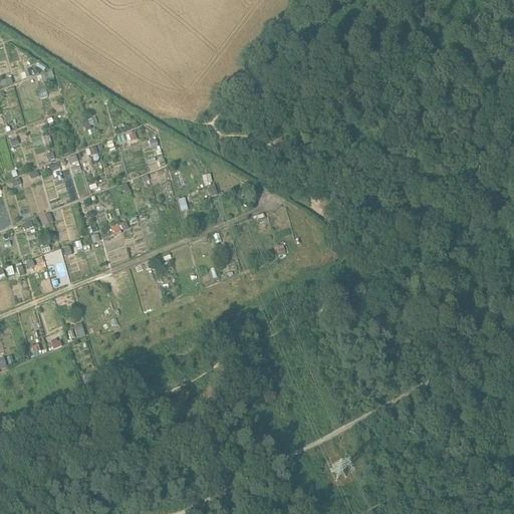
[(30,69),(20,72),(22,79),(32,75),(30,69)]
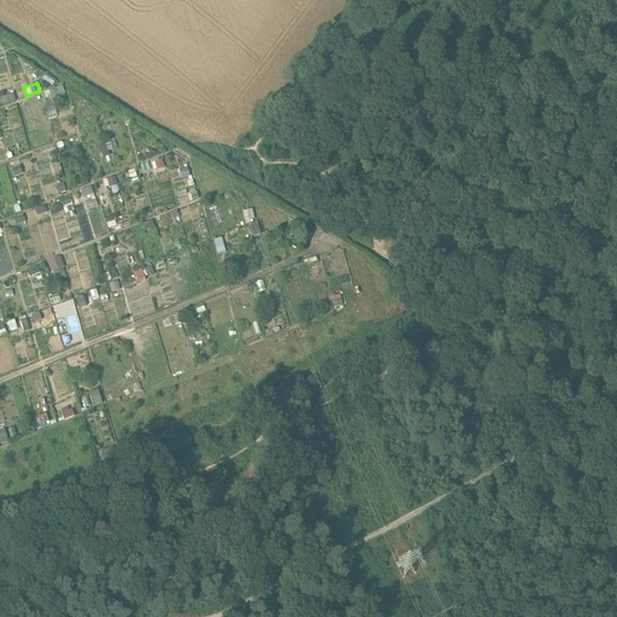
[(63,86),(50,90),(53,98),(65,93),(63,86)]
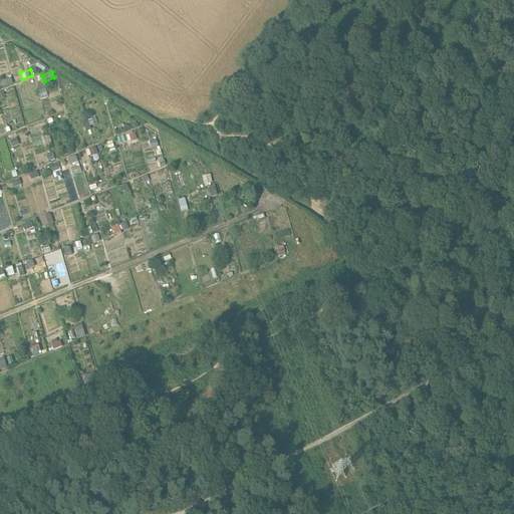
[(11,77),(3,80),(5,86),(13,83),(11,77)]
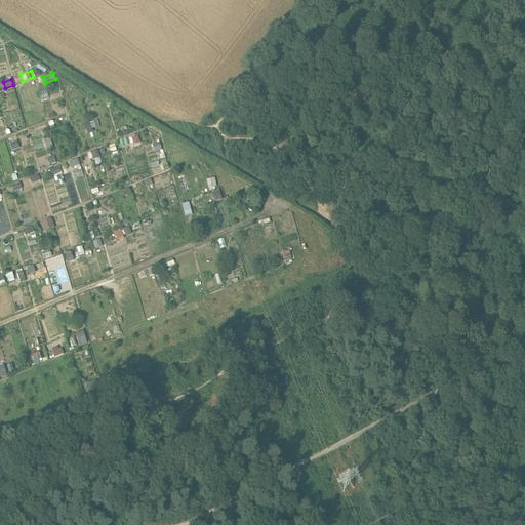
[(11,151),(17,149),(14,143),(9,145),(11,151)]
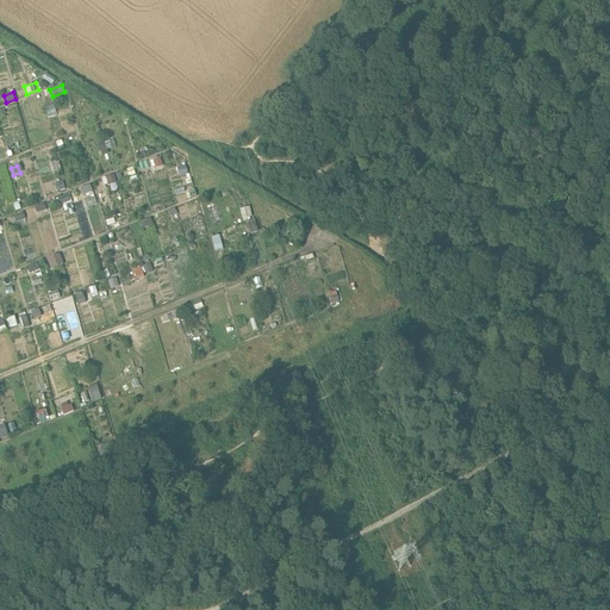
[(186,166),(178,168),(181,176),(188,174),(186,166)]
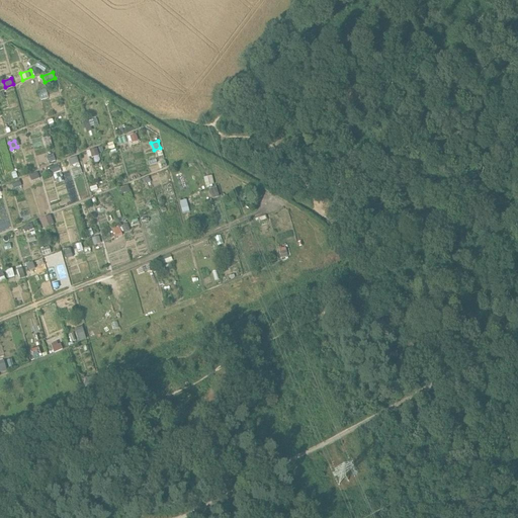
[(97,149),(90,151),(92,158),(99,155),(97,149)]
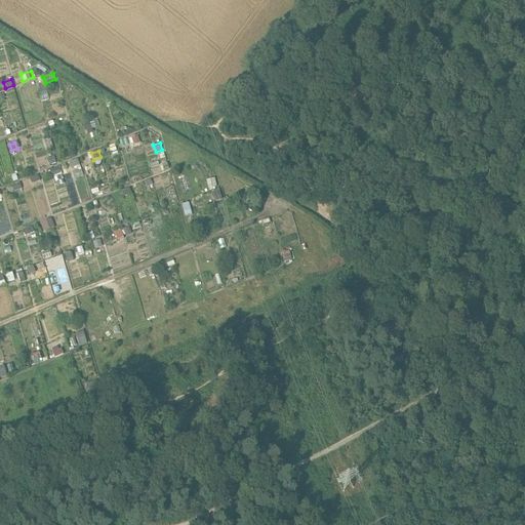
[(78,159),(70,162),(72,168),(80,165),(78,159)]
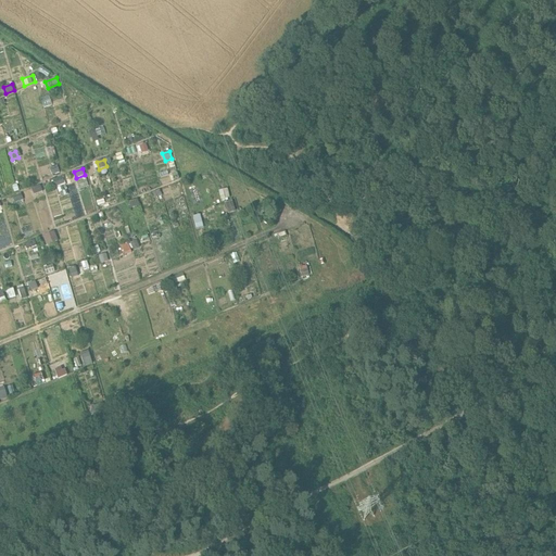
[(62,176),(53,180),(57,187),(64,182),(62,176)]
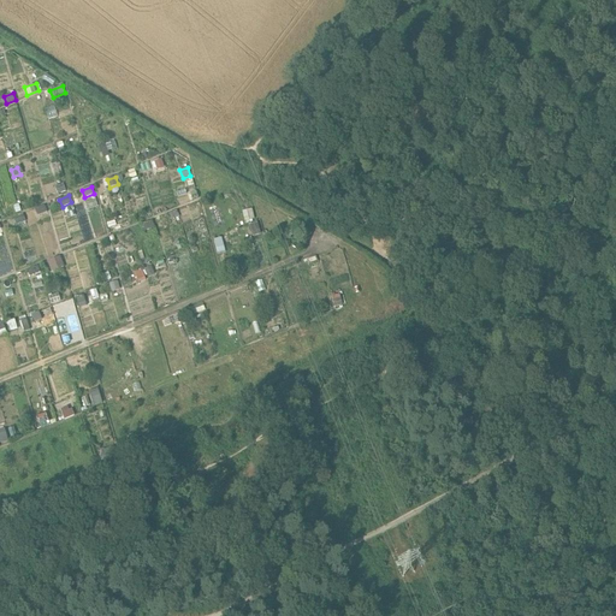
[(45,205),(35,209),(39,215),(48,211),(45,205)]
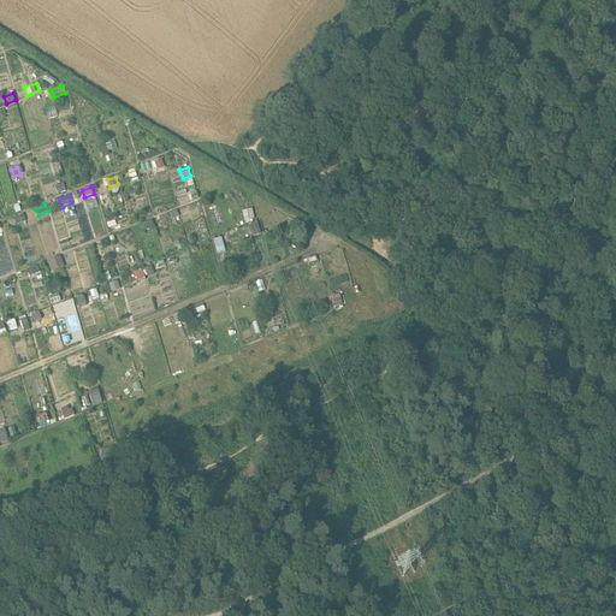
[(23,213),(15,217),(17,224),(27,220),(23,213)]
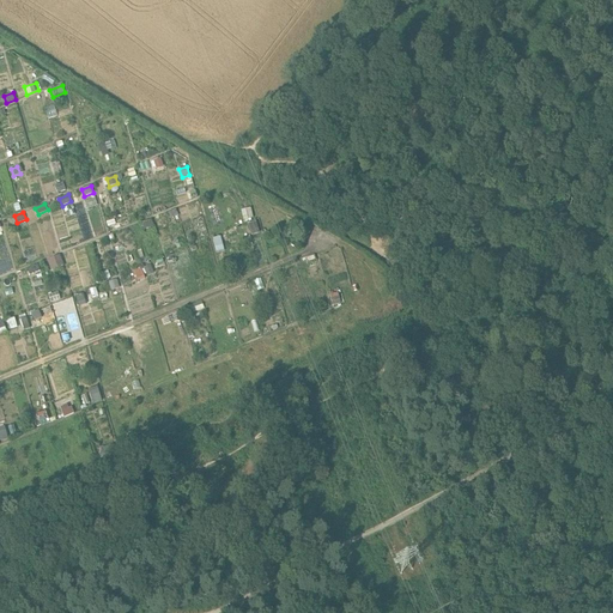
[(152,219),(145,222),(147,229),(155,226),(152,219)]
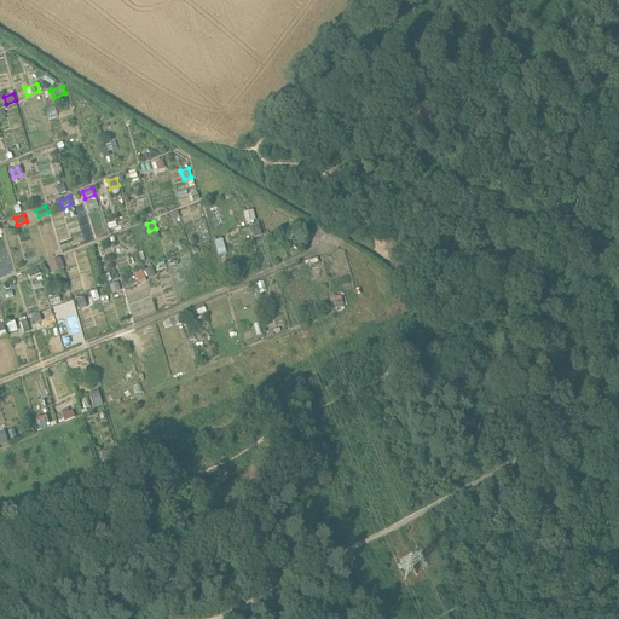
[(258,224),(249,226),(253,237),(261,235),(258,224)]
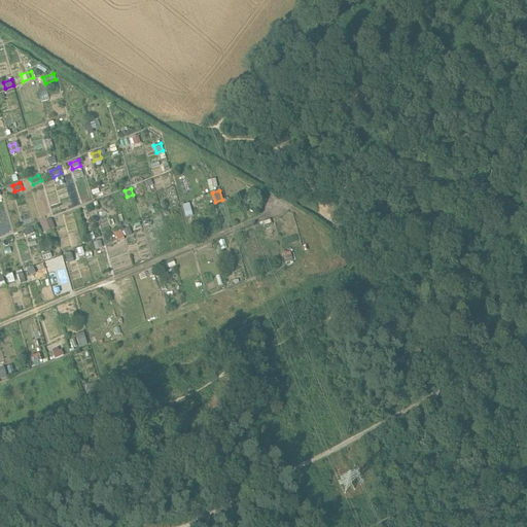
[(189,204),(182,206),(184,213),(191,212),(189,204)]
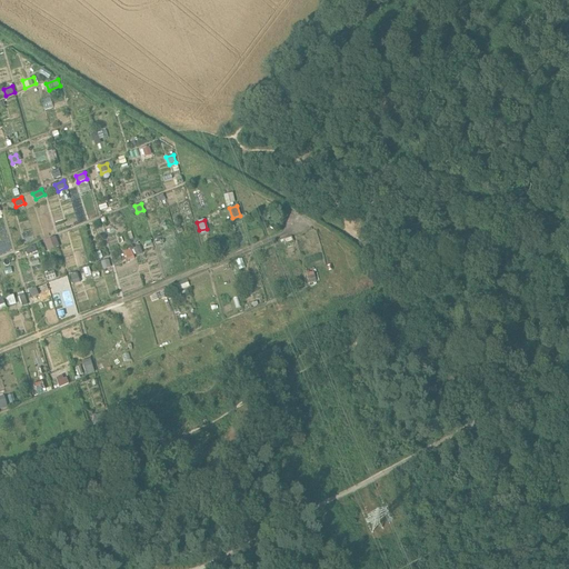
[(56,237),(47,240),(49,249),(59,246),(56,237)]
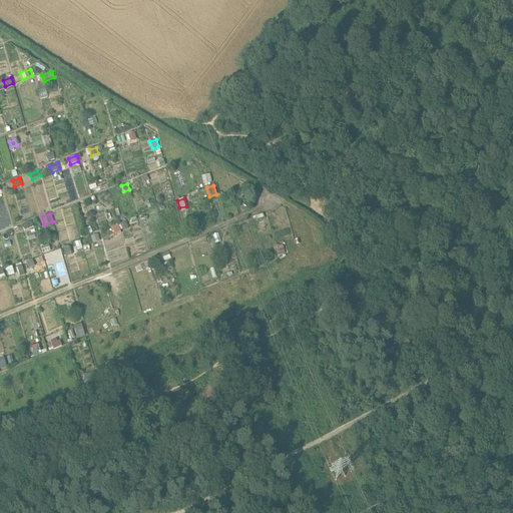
[(126,221),(121,223),(123,230),(129,228),(126,221)]
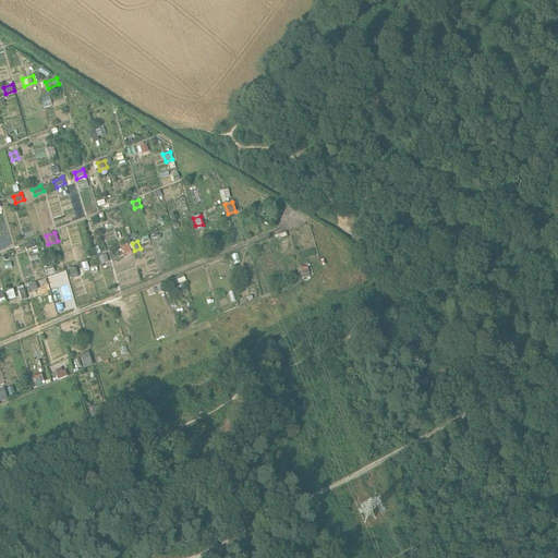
[(129,244),(122,247),(126,256),(133,254),(129,244)]
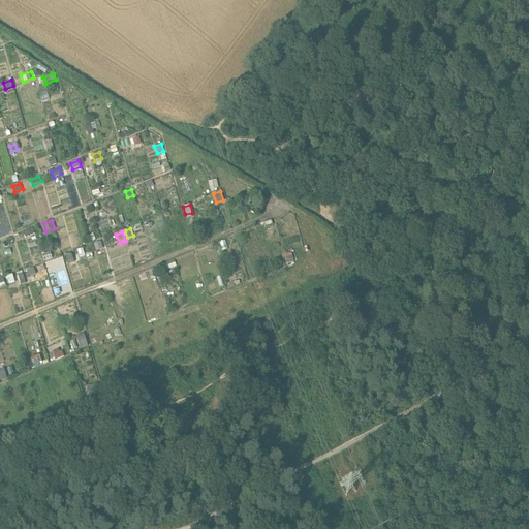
[(224,240),(219,242),(222,251),(227,249),(224,240)]
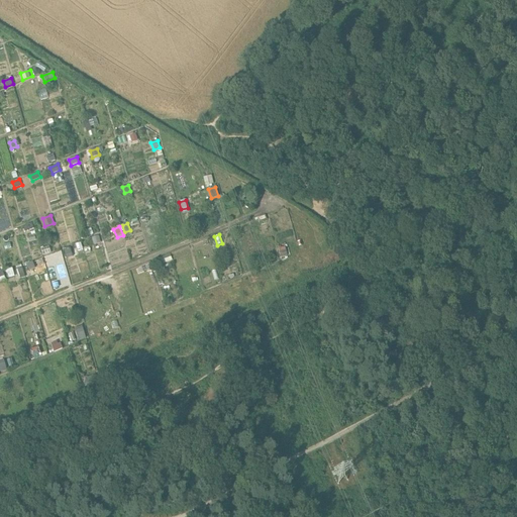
[(98,236),(91,237),(93,245),(100,243),(98,236)]
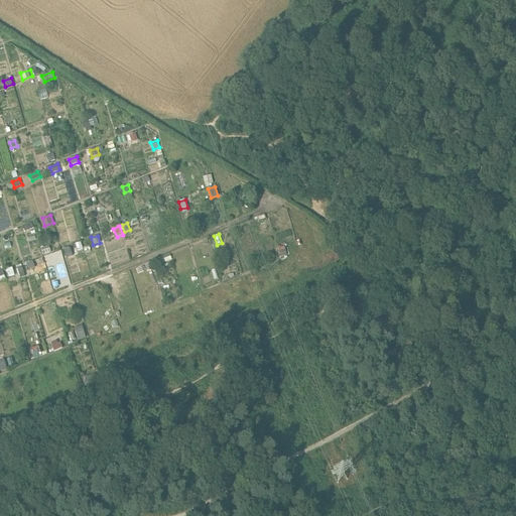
[(70,247),(62,249),(66,258),(72,256),(70,247)]
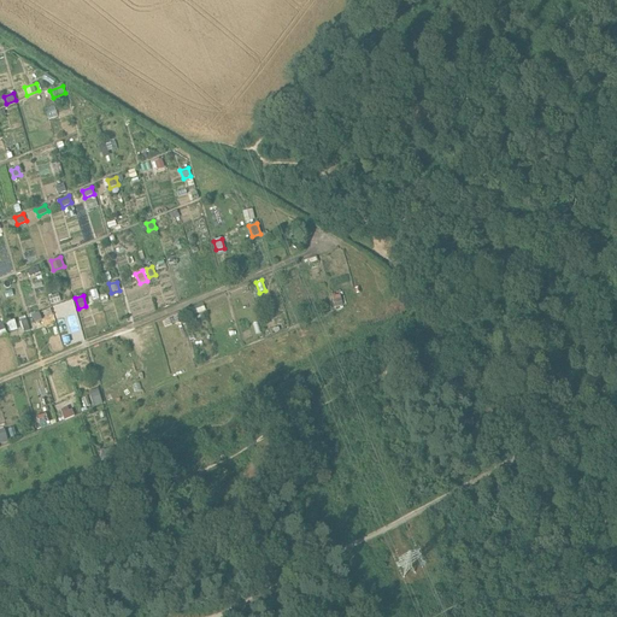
[(339,295),(331,297),(334,306),(342,304),(339,295)]
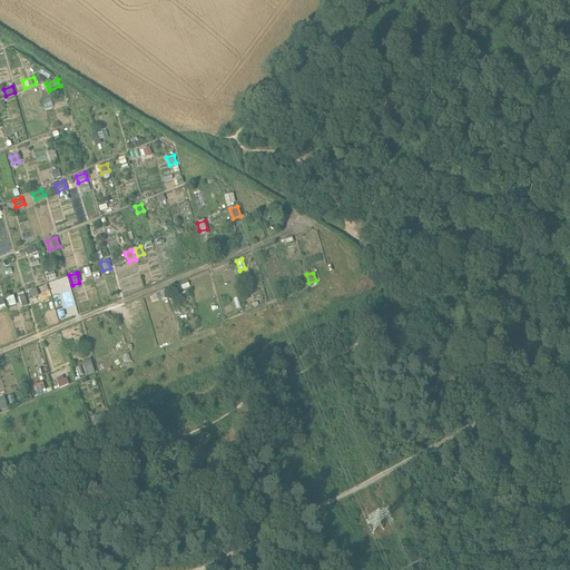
[(36,288),(30,291),(32,298),(39,296),(36,288)]
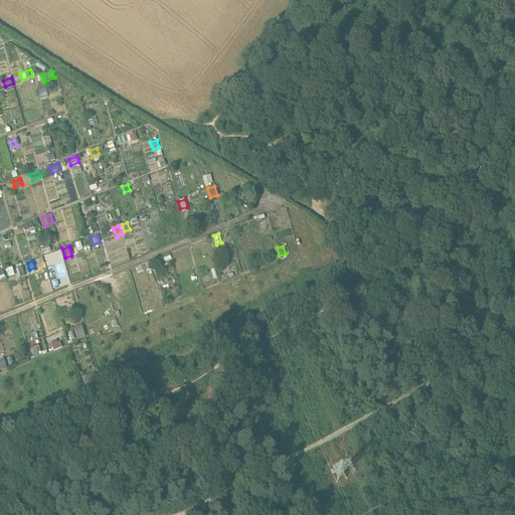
[(9,278),(16,276),(14,268),(7,270),(9,278)]
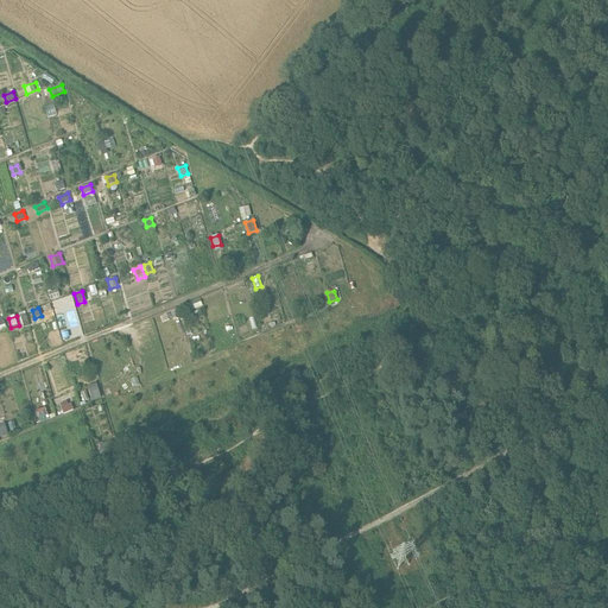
[(96,385),(89,387),(94,400),(101,397),(96,385)]
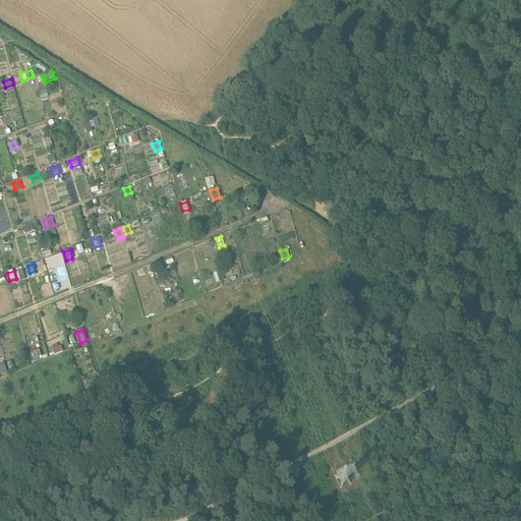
[(58,347),(57,344),(52,346),(55,353),(62,350),(61,346),(58,347)]
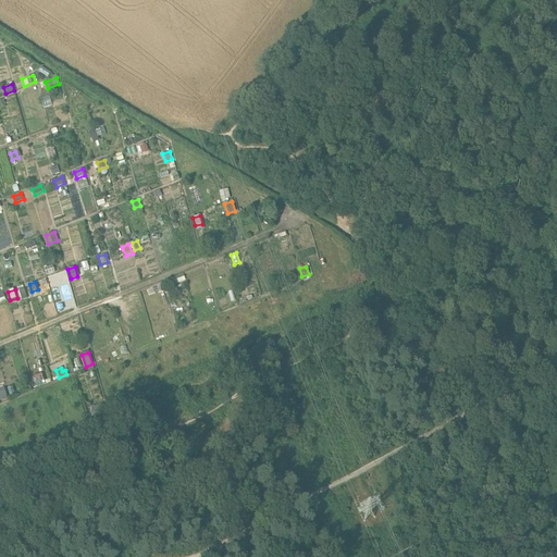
[(41,374),(34,376),(38,386),(45,384),(41,374)]
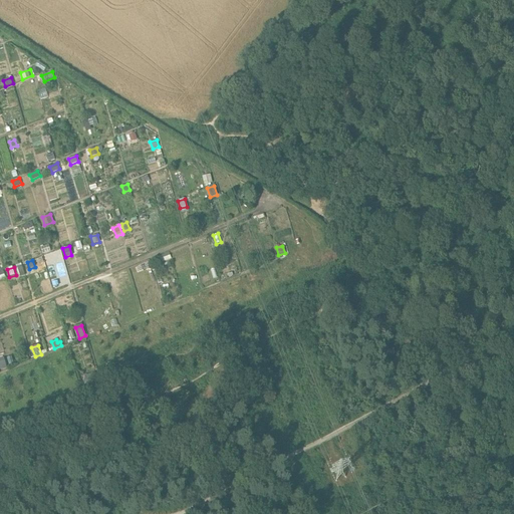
[(93,372),(83,375),(85,382),(95,379),(93,372)]
